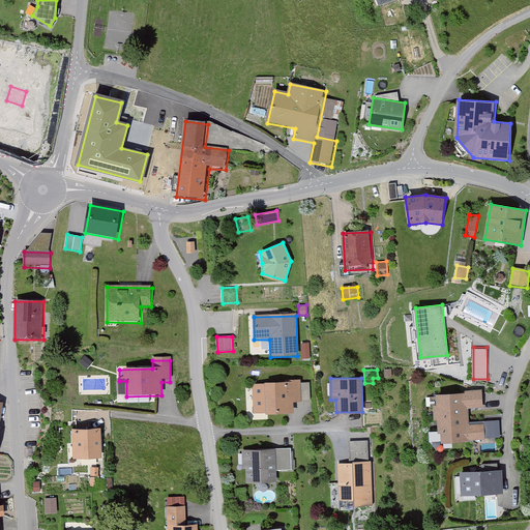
[(254,414),(293,413),(293,405),(311,404),(311,386),(301,386),(301,383),(265,383),(265,387),(253,387),(254,414)]
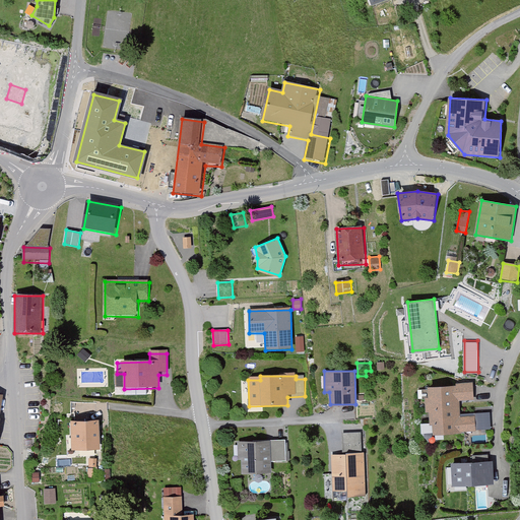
[(473,401),(472,383),(456,384),(457,387),(431,388),(432,427),(435,434),(476,433),(476,416),(460,416),(460,402),(473,401)]
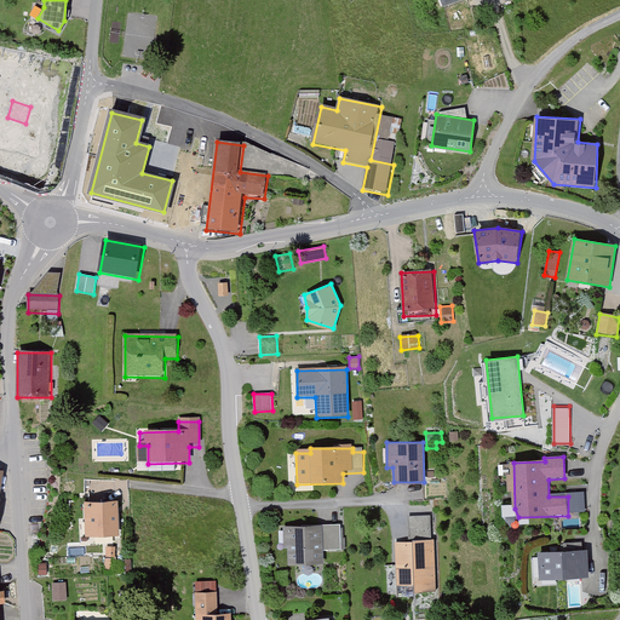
[(86,505),(87,535),(118,534),(116,504),(86,505)]
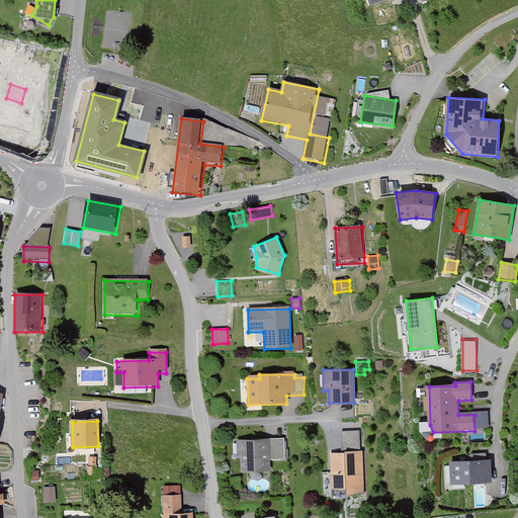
[(362,429),(341,429),(342,448),(363,447),(362,429)]
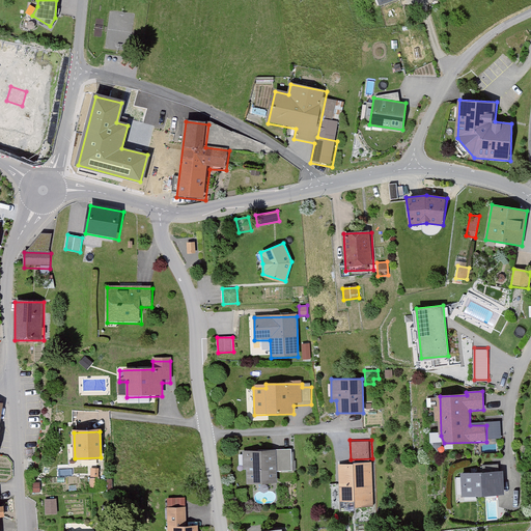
[(261,485),(277,484),(277,471),(294,471),(294,449),(239,450),(239,469),(246,470),(246,484),(261,485)]
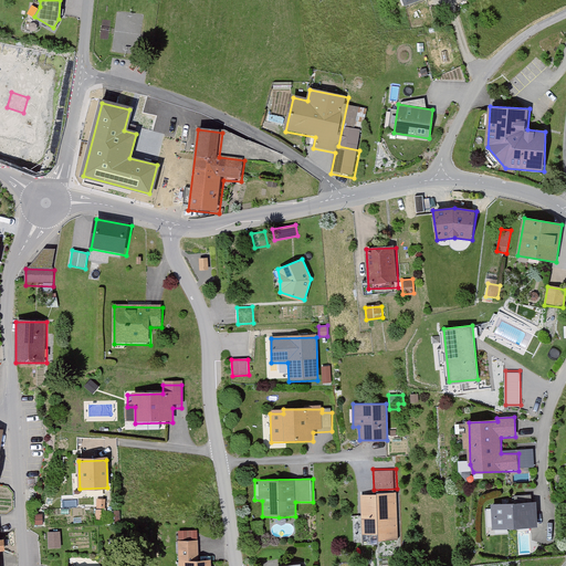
[(396,494),(360,496),(362,535),(378,535),(378,542),(398,542),(396,494)]
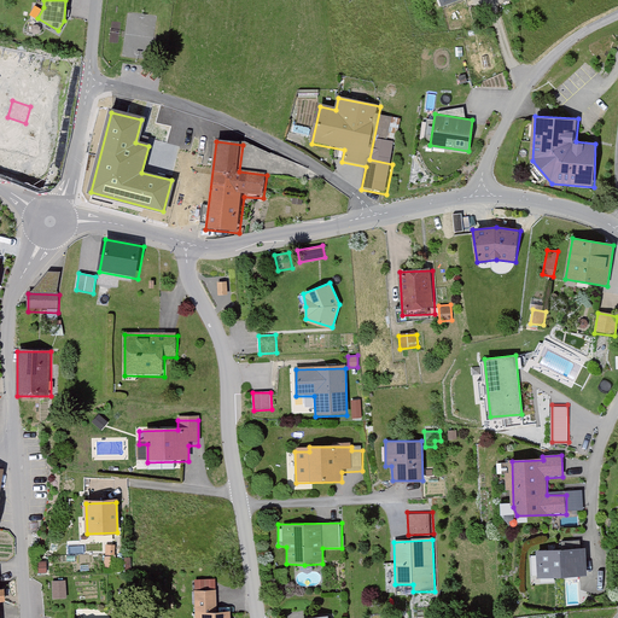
[(587,576),(586,549),(538,551),(540,578),(587,576)]
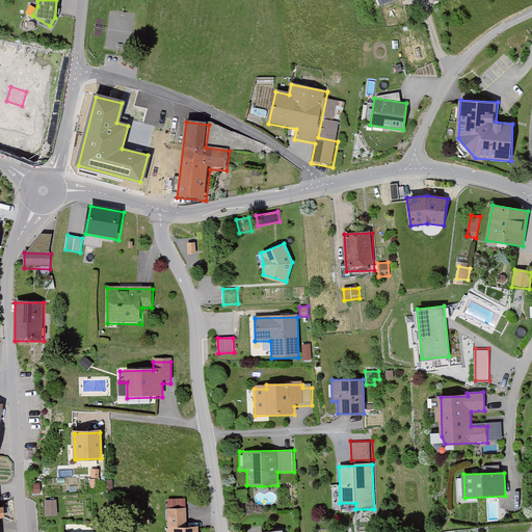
[(56,501),(45,501),(46,515),(56,514),(56,501)]
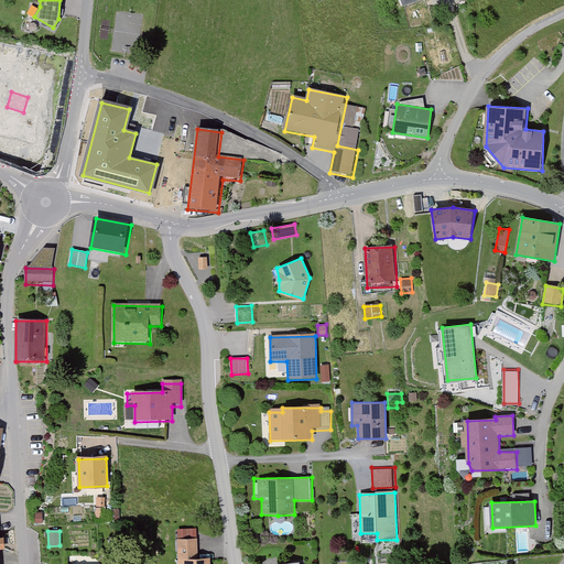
[(210,563),(210,561),(198,561),(197,542),(176,542),(177,563),(210,563)]
